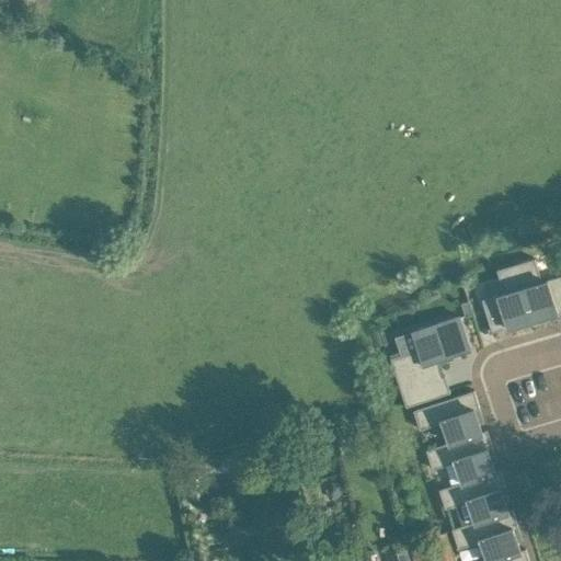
[(560,263),(560,264),(560,268),(560,274),(542,281),(535,258),(516,263),(536,323),(552,319),(550,313),(560,310),(560,263)]
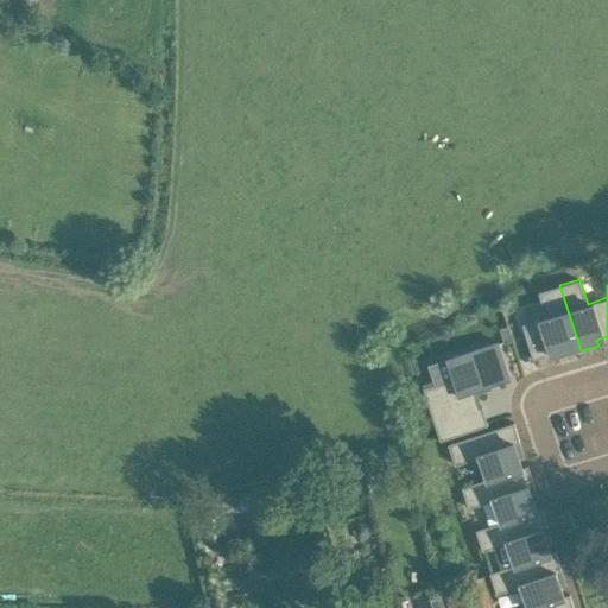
[(581,350),(559,285),(539,291),(546,316),(523,323),(533,359),(559,352),(561,356),(581,350)]
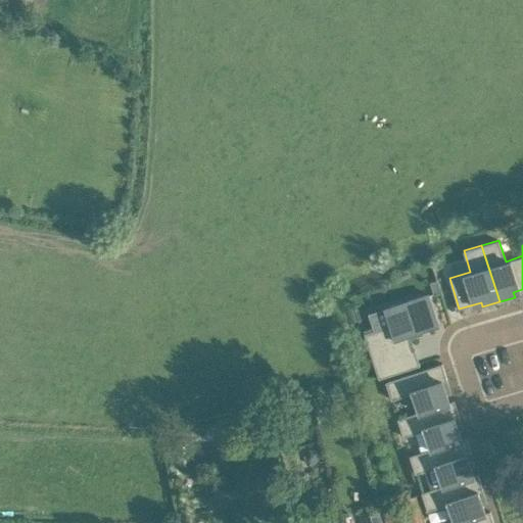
[(441,292),(438,280),(430,283),(433,294),(441,292)]
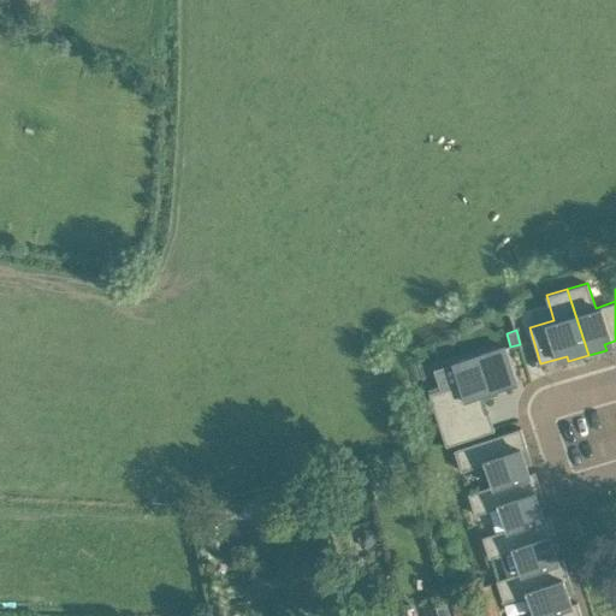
[(504,347),(454,362),(461,384),(431,395),(446,445),(496,430),(489,410),(485,413),(479,395),(516,383),(504,347)]
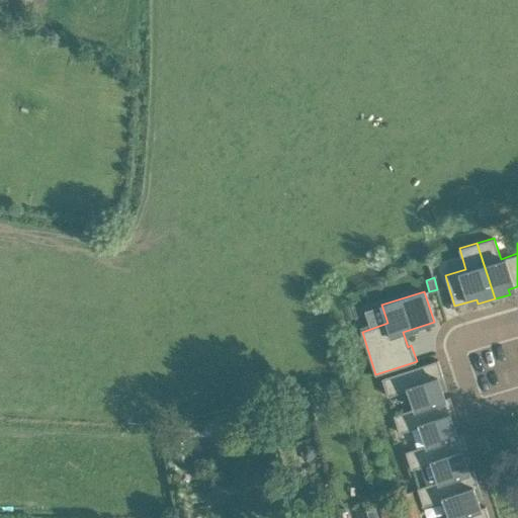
[(438,359),(382,378),(389,396),(410,389),(416,408),(450,397),(450,396),(445,398),(439,377),(443,376),(438,359)]
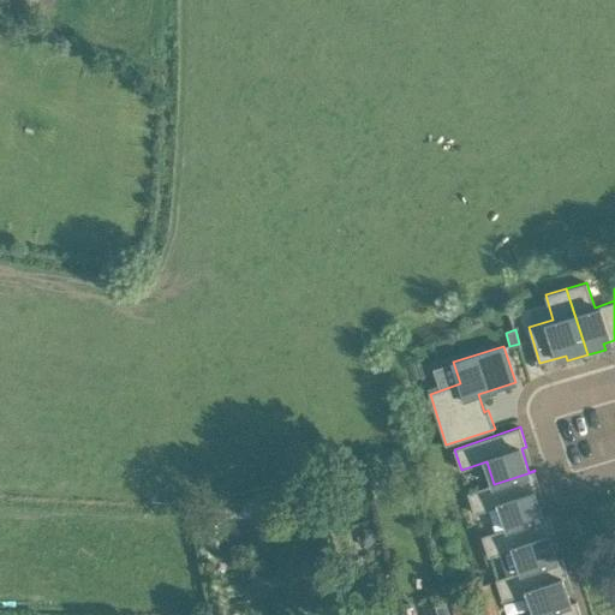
[(541,490),(535,471),(494,484),(469,491),(475,513),(500,505),(507,527),(507,529),(549,514),(543,515),(536,491),(541,490)]
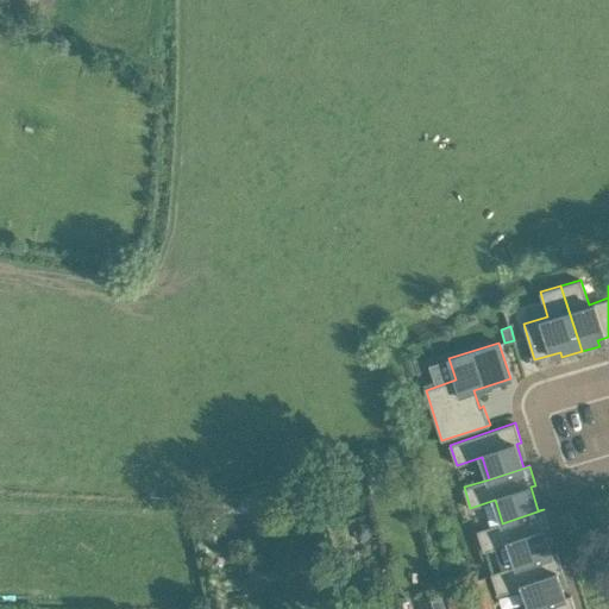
[(550,528),(544,509),(502,523),(502,522),(477,531),(484,551),(509,542),(516,565),(516,566),(557,553),(557,552),(552,553),(544,529),(550,528)]
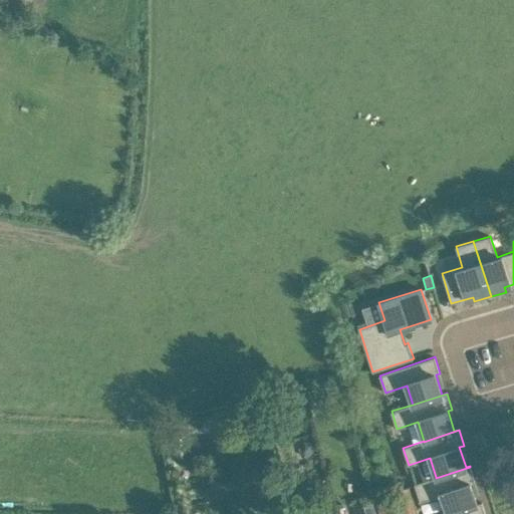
[(476,482),(470,467),(436,478),(436,477),(415,484),(421,501),(442,494),(448,513),(482,503),(482,502),(477,503),(471,484),(476,482)]
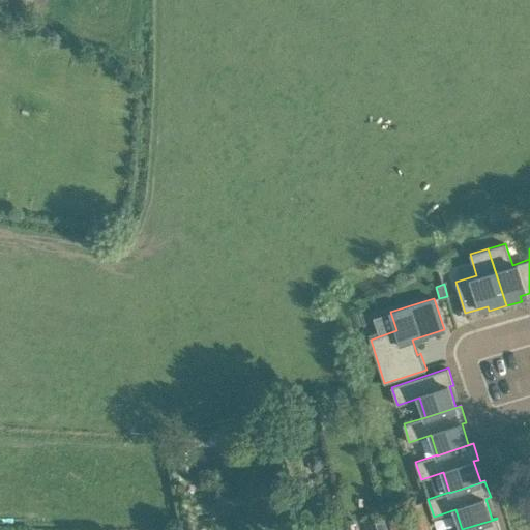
[(367,529),(404,529),(396,508),(363,519),(367,529)]
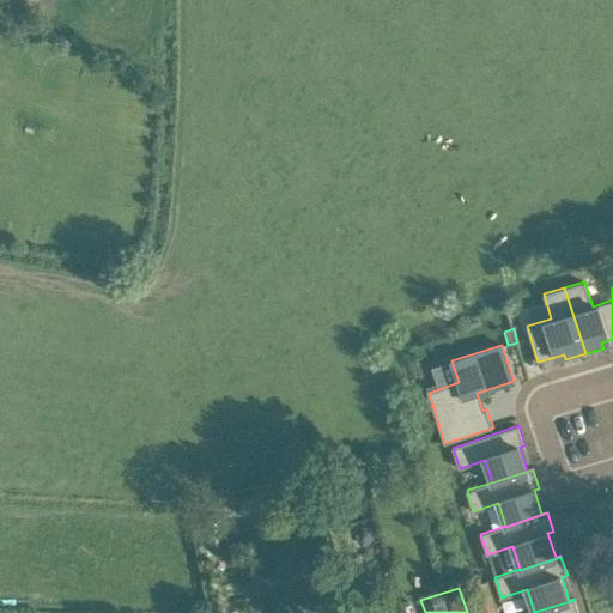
[(578,612),(575,600),(534,612),(529,612),(578,612)]
